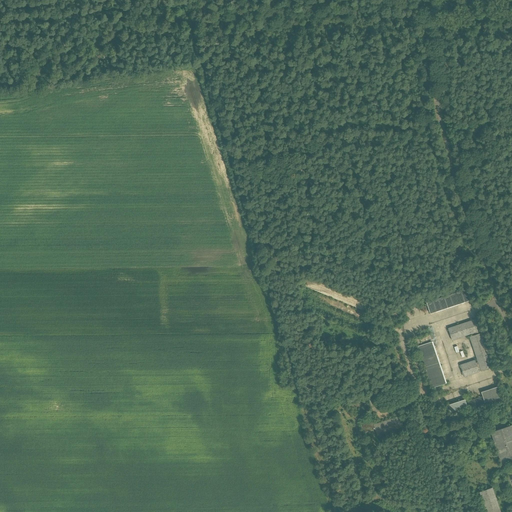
[(468,289),(427,303),(431,314),(472,301),(468,289)]
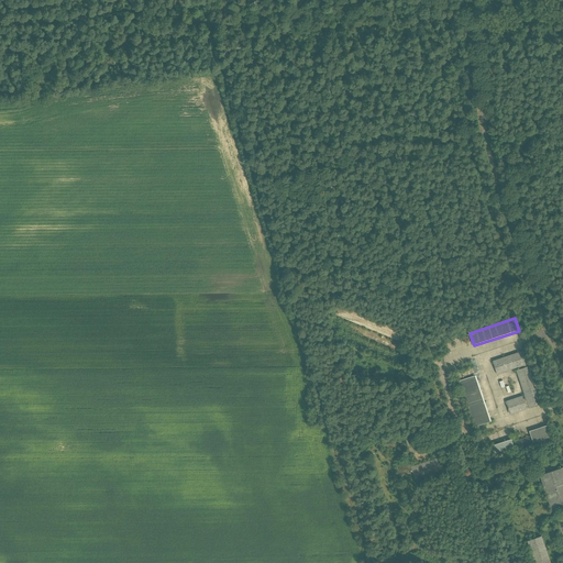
[(523,396),(506,403),(510,416),(528,410),(527,407),(528,406),(529,409),(544,404),(531,366),(527,367),(527,366),(531,364),(527,351),(494,362),(498,375),(519,368),(519,370),(517,371),(526,399),(523,399),(523,396)]
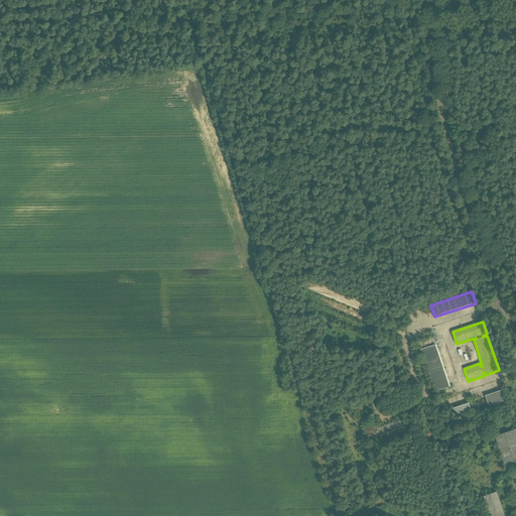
[(436,345),(422,350),(435,392),(450,388),(436,345)]
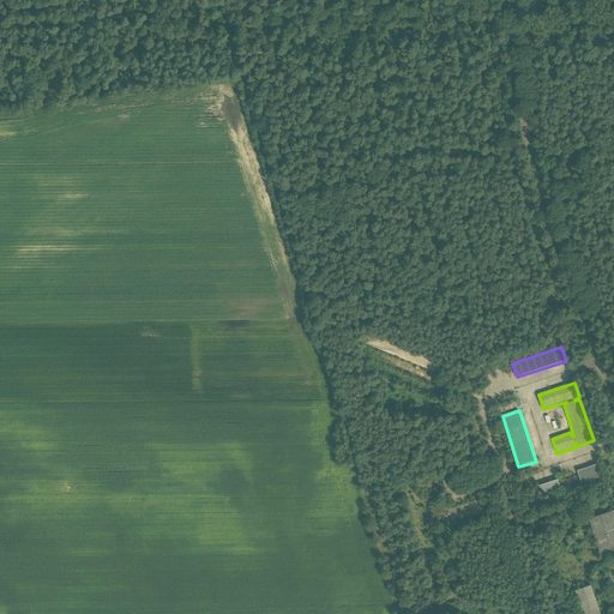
[(557,477),(536,483),(540,495),(560,489),(561,493),(603,480),(599,462),(577,469),(579,475),(558,482),(557,477)]
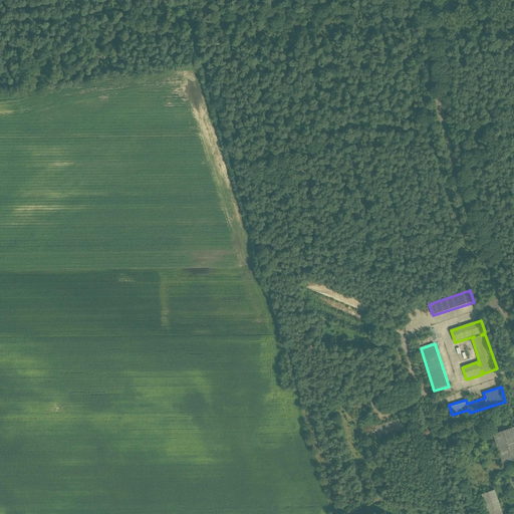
[(375,420),(361,424),(364,435),(376,431),(378,438),(406,430),(402,417),(377,425),(375,420)]
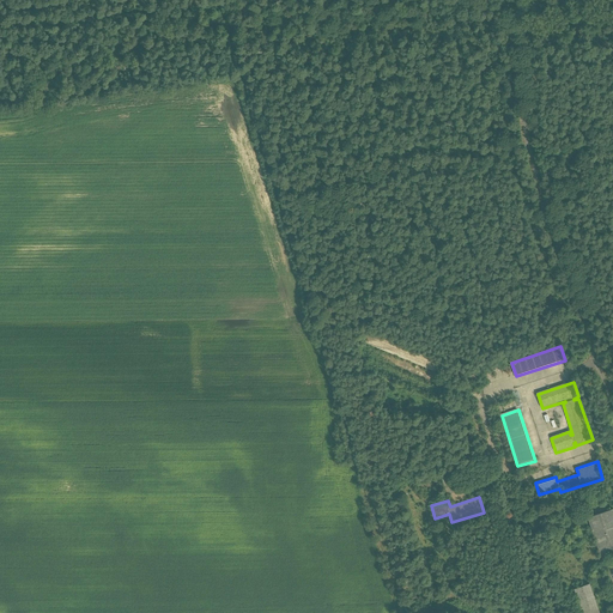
[(612,507),(588,516),(600,553),(612,547),(612,507)]
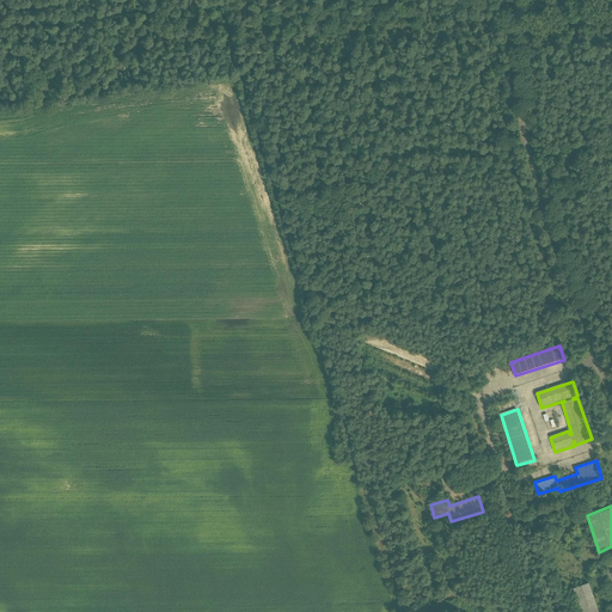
[(598,611),(588,581),(573,586),(580,611),(598,611)]
